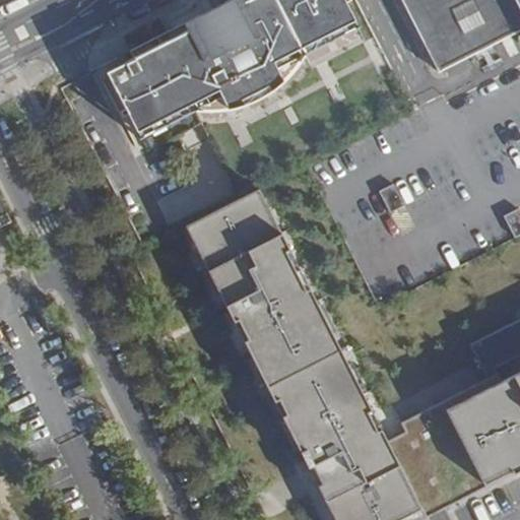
[(355,20),(344,0),(259,0),(246,7),(241,0),(232,0),(185,24),(190,36),(109,77),(138,134),(218,92),(226,109),(245,106),(265,94),(282,81),(273,64),(355,20)]
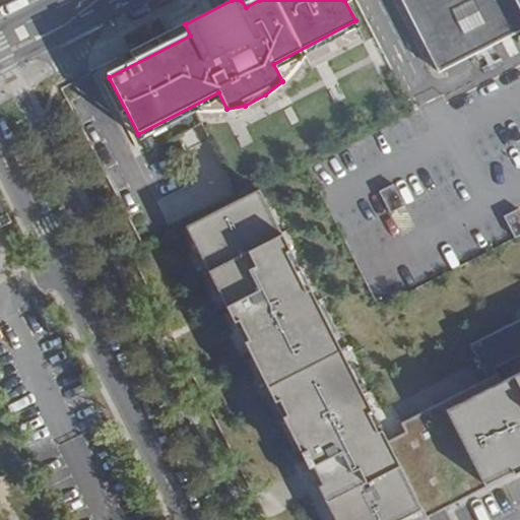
[(519,18),(510,0),(396,0),(436,76),(519,33),(519,18)]
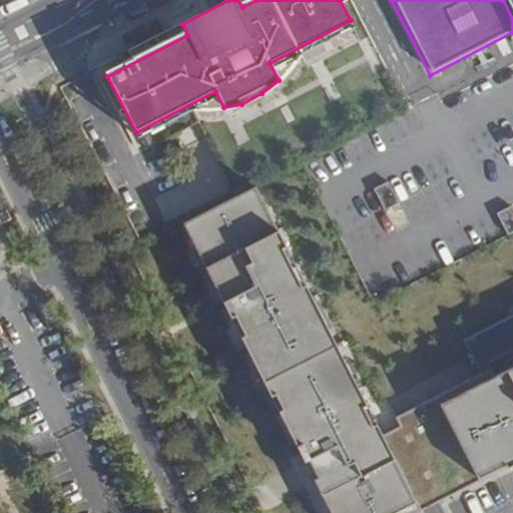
[(237,195),(183,223),(332,512),(390,512),(416,500),(420,509),(428,504),(512,461),(512,315),(512,316),(465,340),(472,355),(482,374),(396,418),(401,426),(382,436),(260,195),(254,186),(237,195)]
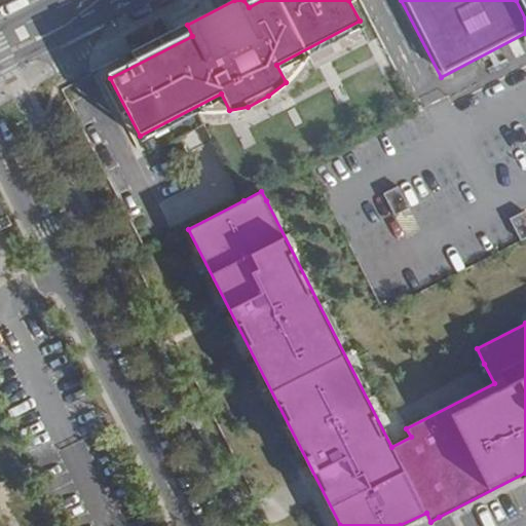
[(426,513),(400,525),(421,525),(430,522),(426,513)]
